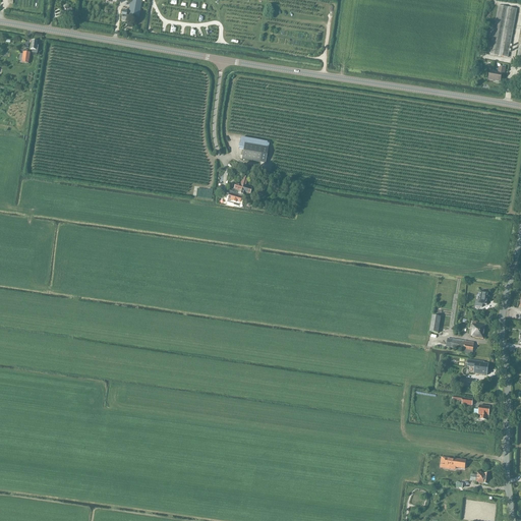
[(121,21),(129,22),(130,15),(139,16),(141,0),(130,0),(129,12),(122,11),(121,16),(122,16),(121,21)]
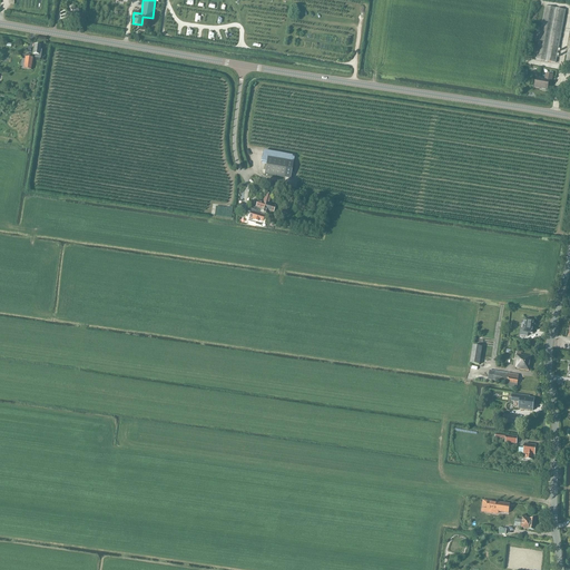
[(546,7),(536,59),(556,62),(566,10),(546,7)]
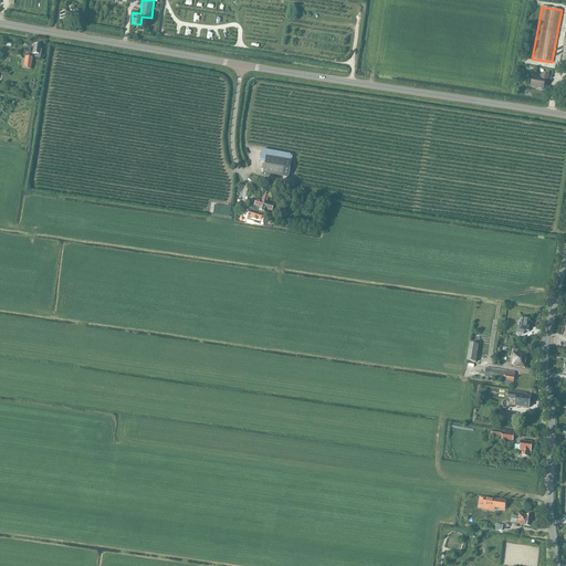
[(80,10),(74,9),(73,13),(75,13),(75,14),(66,13),(65,20),(77,21),(79,14),(80,14),(80,10)]
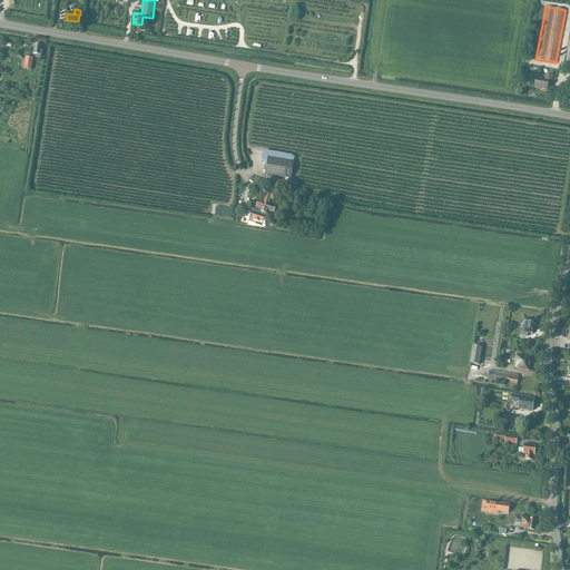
[(546,80),(537,78),(534,88),(539,88),(540,87),(542,88),(542,89),(548,90),(549,85),(551,86),(553,76),(547,75),(546,80)]
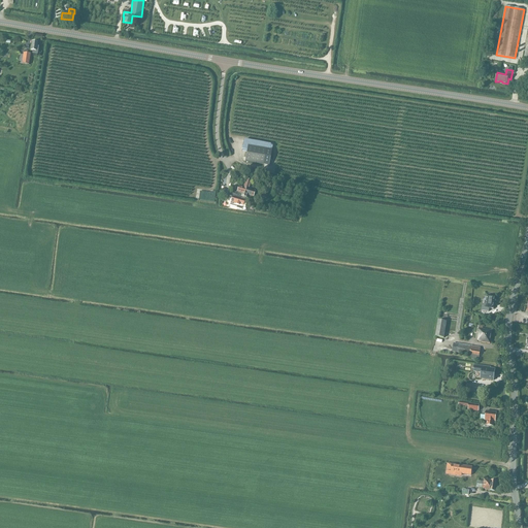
[(248,146),(245,162),(269,166),(272,151),(248,146)]
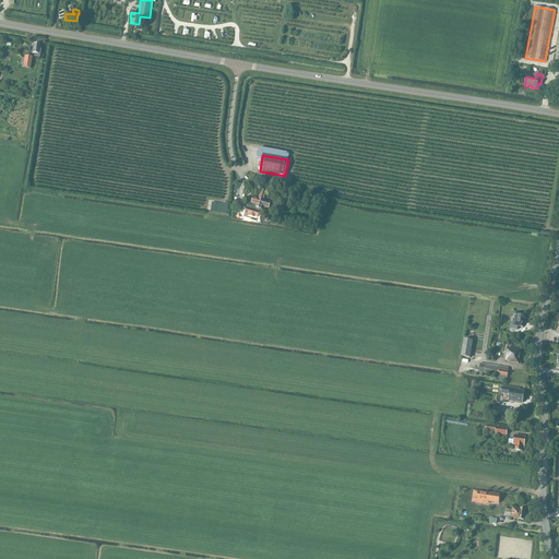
[(252,203),(257,204),(256,207),(245,203),(244,206),(246,207),(260,212),(261,210),(262,206),(269,209),(271,202),(264,200),(266,192),(261,190),(258,199),(254,198),(252,203)]
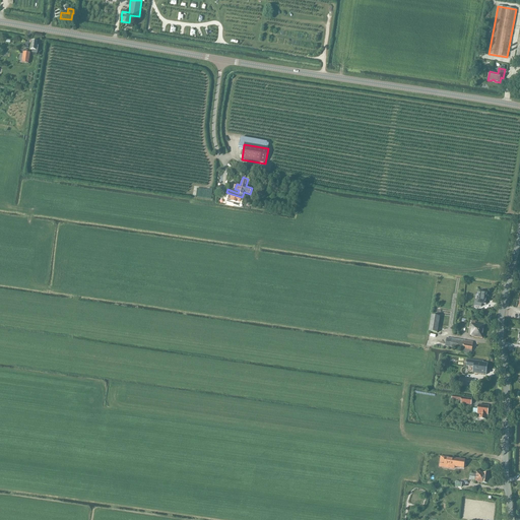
[(242,197),(229,193),(225,202),(238,206),(239,203),(241,204),(243,198),(242,197)]
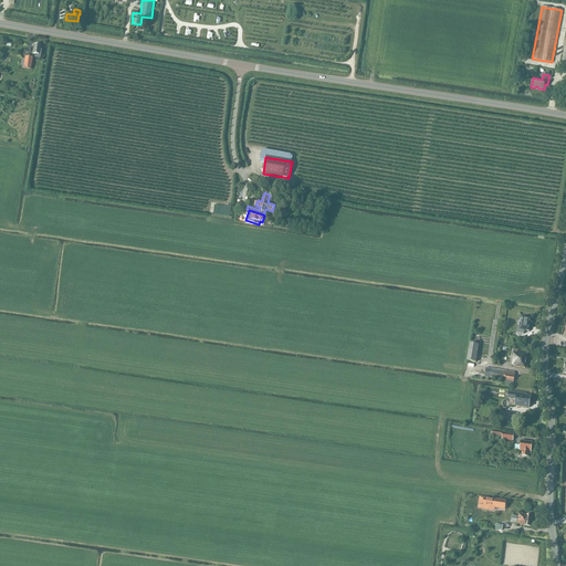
[(531,317),(523,316),(522,316),(521,329),(517,328),(516,333),(524,334),(524,331),(528,331),(528,332),(531,317)]
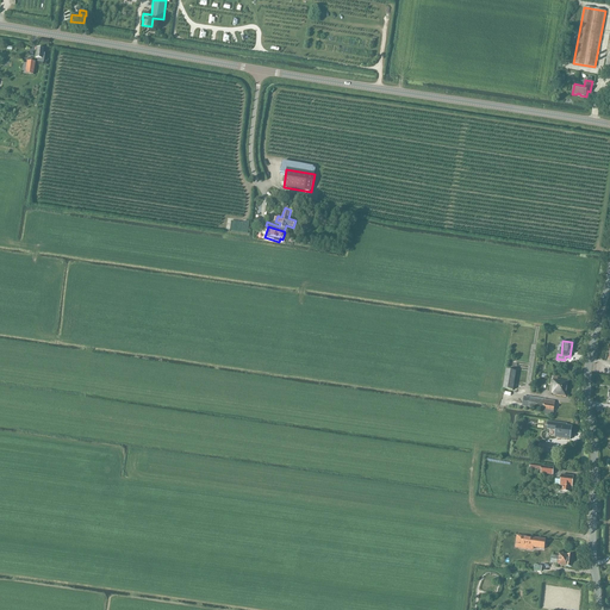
[(516,372),(506,369),(503,388),(512,391),(516,372)]
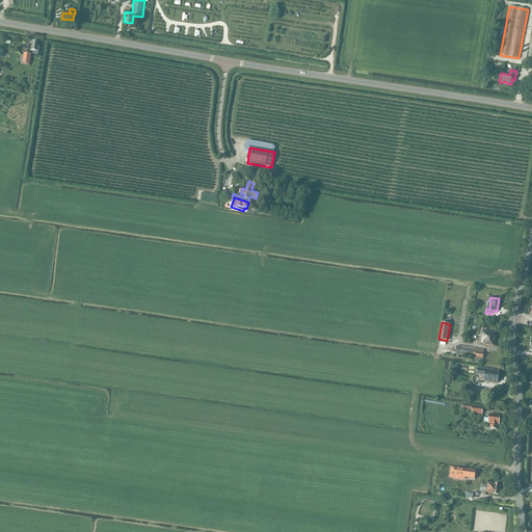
[(484,344),(494,346),(496,331),(482,330),(481,343),(484,343),(484,344)]
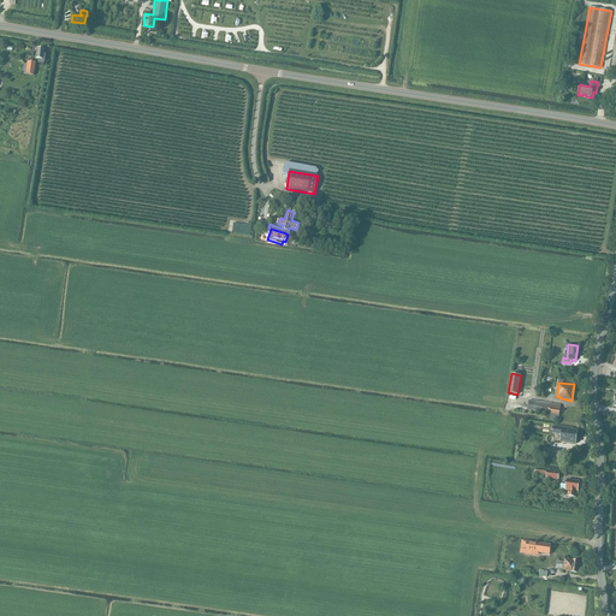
[(546,418),(558,419),(561,404),(529,400),(527,409),(548,413),(546,418)]
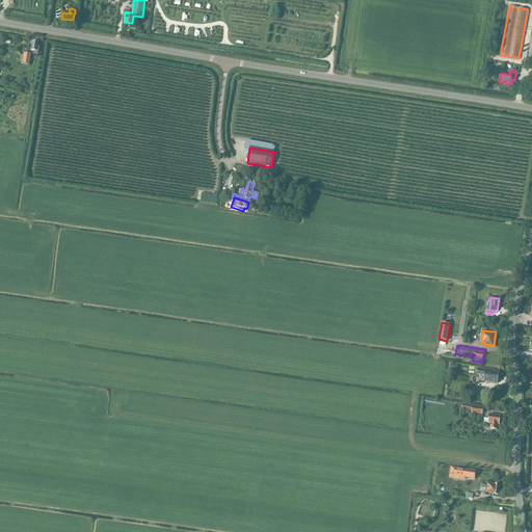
[(477,372),(485,373),(484,381),(497,382),(499,371),(494,370),(494,369),(478,367),(477,372)]
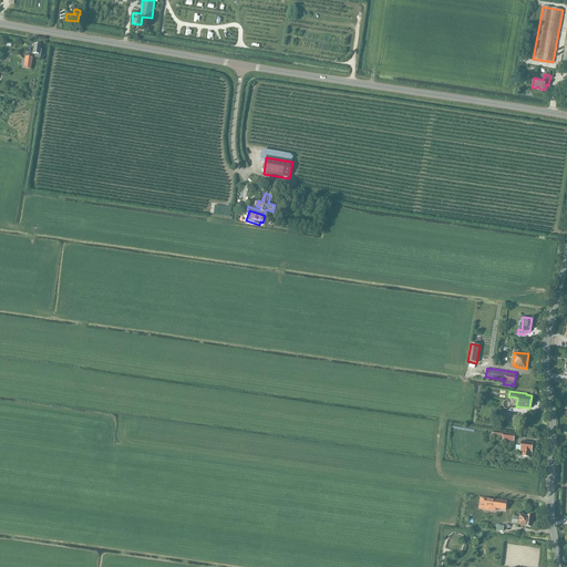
[(502,412),(501,420),(514,421),(515,414),(502,412)]
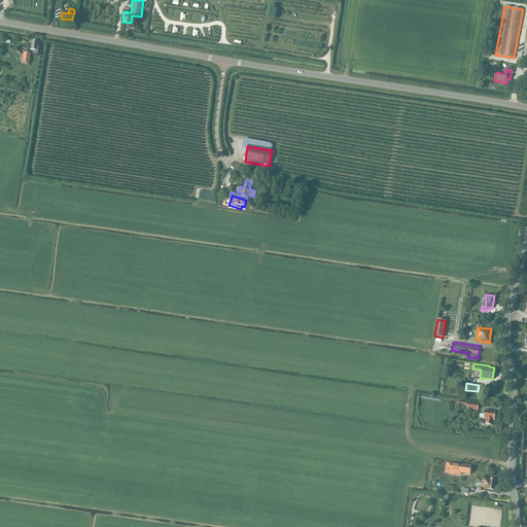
[(480,414),(480,419),(484,420),(486,420),(486,424),(487,425),(493,425),(493,421),(494,421),(495,412),(486,411),(485,415),(480,414)]
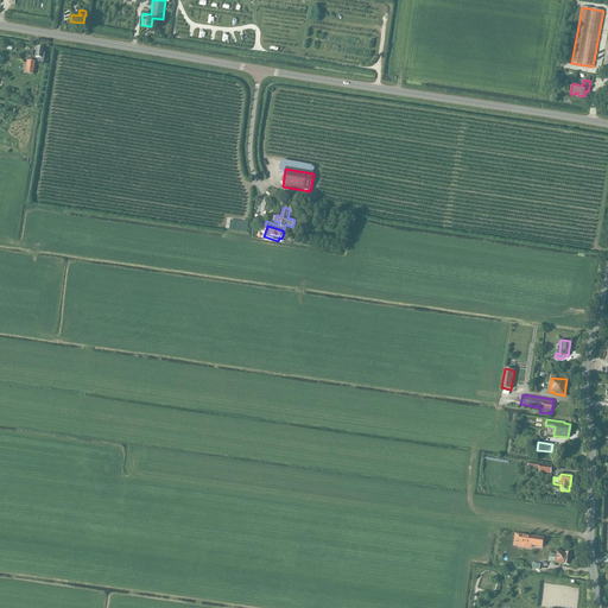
[(520,534),(519,546),(525,548),(525,545),(543,548),(544,538),(520,534)]
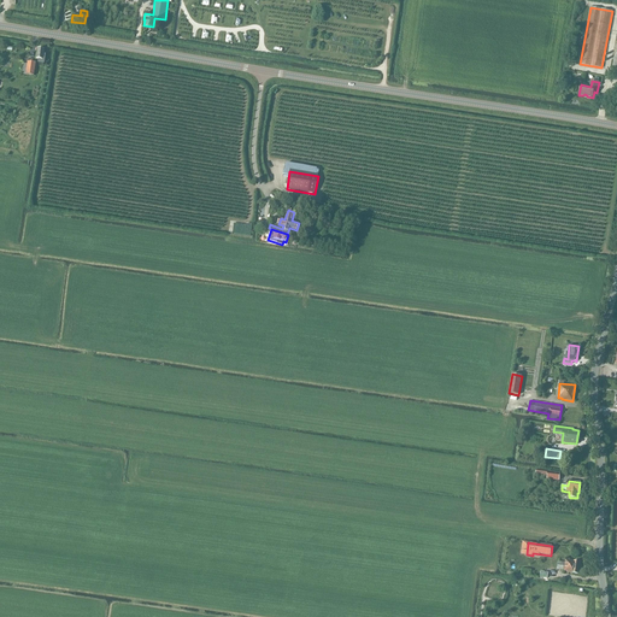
[(557,570),(557,558),(541,557),(540,577),(547,577),(547,570),(557,570)]
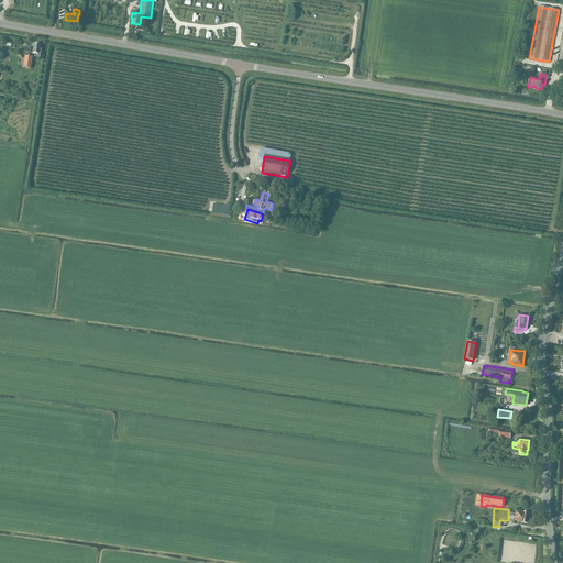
[(514,510),(511,521),(519,522),(519,521),(522,521),(528,522),(529,512),(514,510)]
